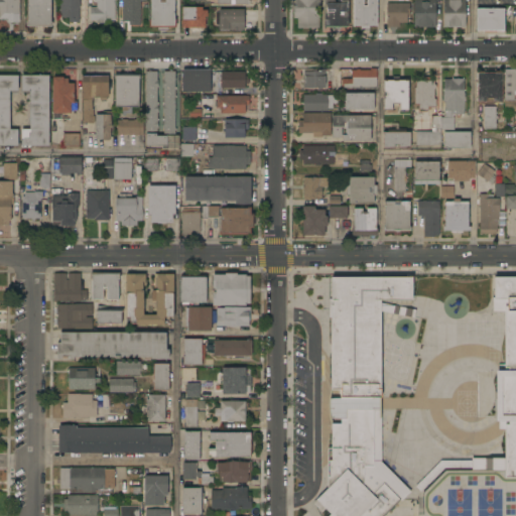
[(0,0),(19,0),(19,22),(7,22),(7,19),(0,19),(0,0)]
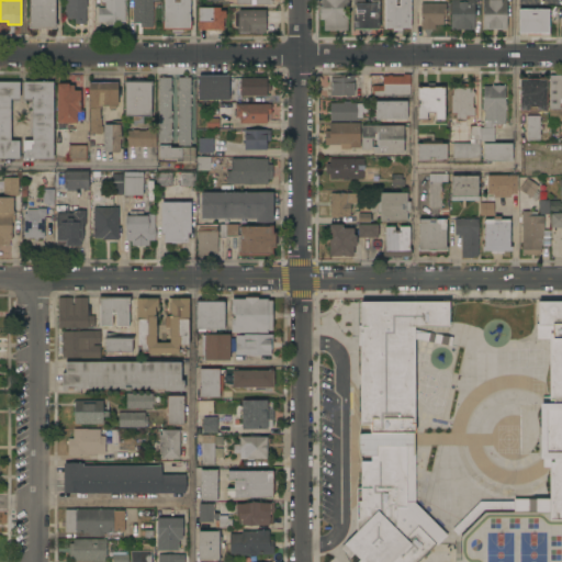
[(56,0),(56,24),(57,24),(57,30),(29,30),(29,24),(30,24),(30,0),(56,0)]
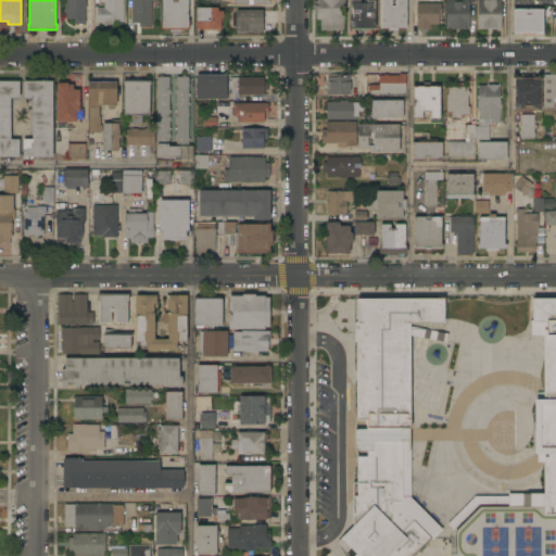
[(86,0),(86,9),(85,9),(85,24),(74,24),(74,19),(66,19),(66,14),(65,14),(65,2),(66,2),(66,0),(86,0)]
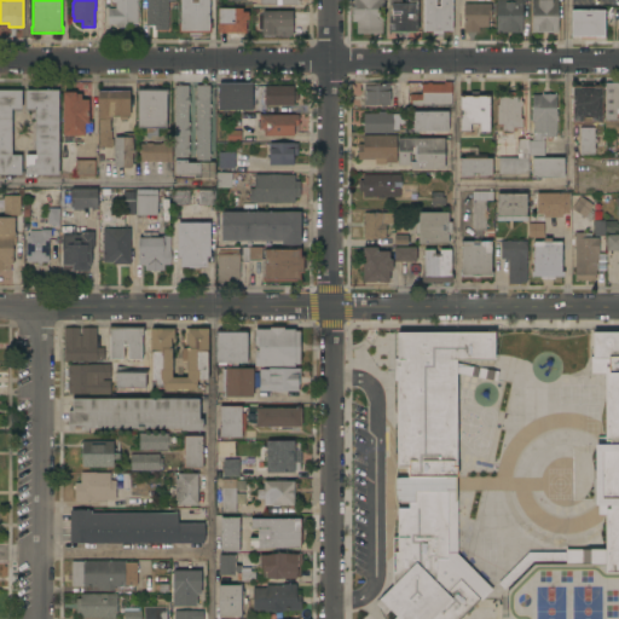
[(137,0),(137,24),(129,25),(129,28),(116,28),(116,25),(109,25),(109,9),(116,9),(116,4),(113,4),(113,0),(137,0)]
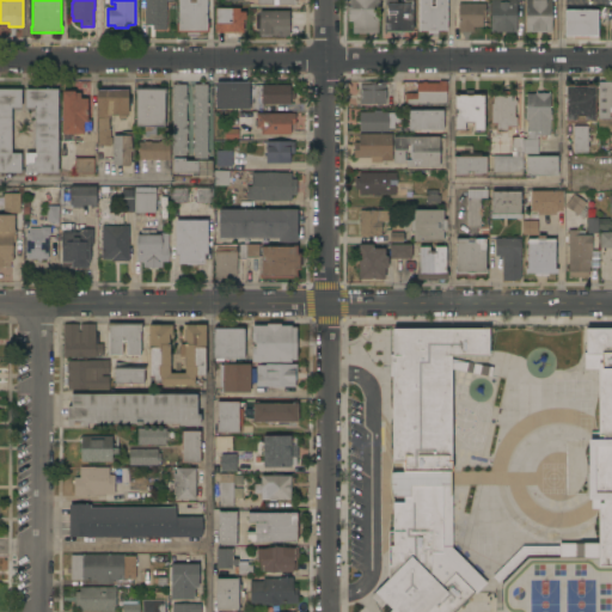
[(166,0),(166,30),(153,30),(153,26),(145,26),(145,0),(166,0)]
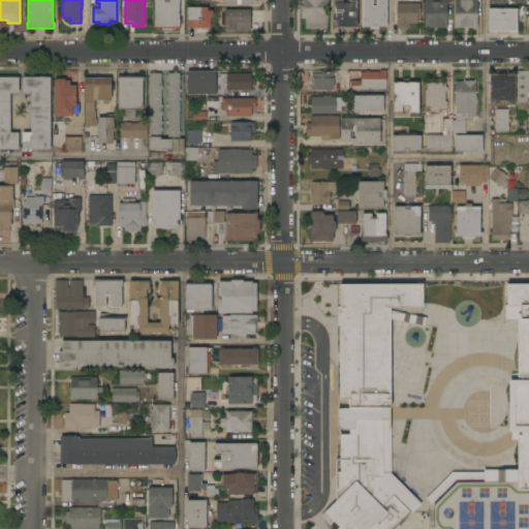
[(179,0),(179,20),(181,20),(181,28),(173,28),(173,31),(162,31),(162,28),(153,28),(153,20),(155,20),(155,0),(179,0)]
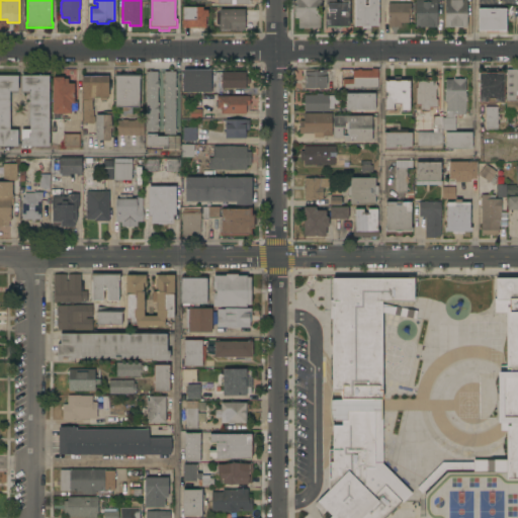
[(298,28),(298,18),(294,18),(294,5),(296,5),(296,0),(322,0),(322,7),(319,7),(319,15),(321,15),(321,28),(298,28)]
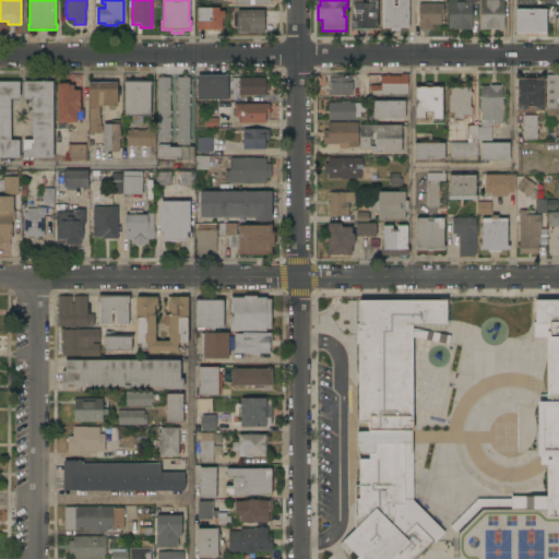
[(377,0),(377,30),(376,30),(376,31),(370,31),(368,33),(360,33),(359,31),(354,31),(354,30),(352,30),(352,27),(352,0),(377,0)]
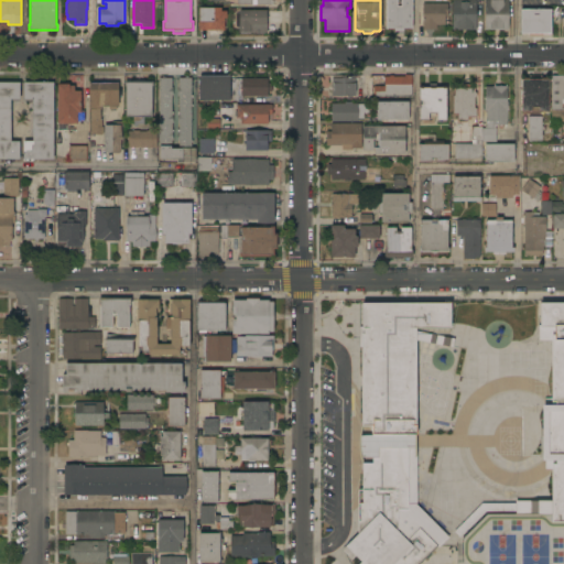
[(412,0),(412,28),(403,28),(403,32),(394,32),(394,29),(386,29),(386,0),(397,0),(397,3),(401,3),(401,0),(412,0)]
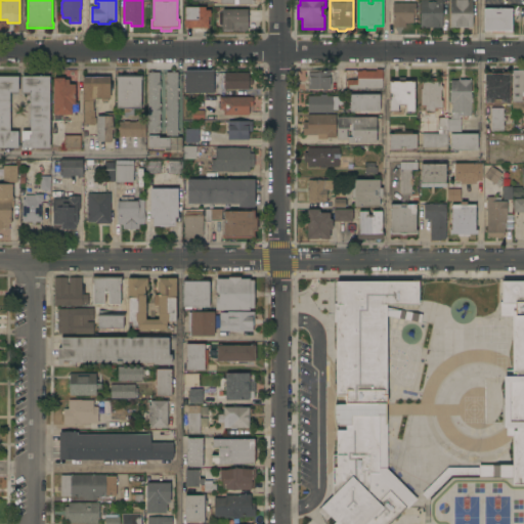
[(442,0),(442,13),(443,15),(443,19),(442,23),(442,29),(421,29),(421,0),(442,0)]
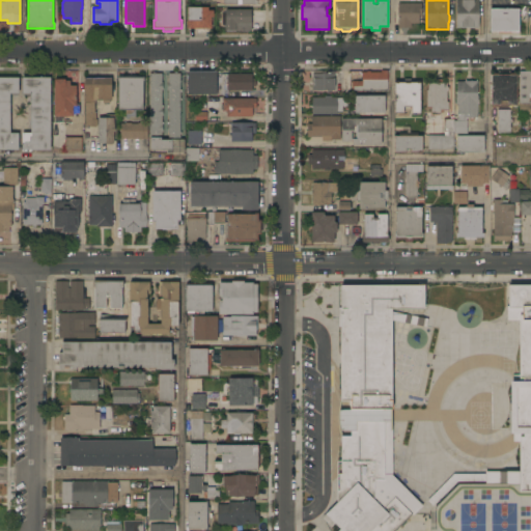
[(457,28),(456,0),(478,0),(478,28),(457,28)]
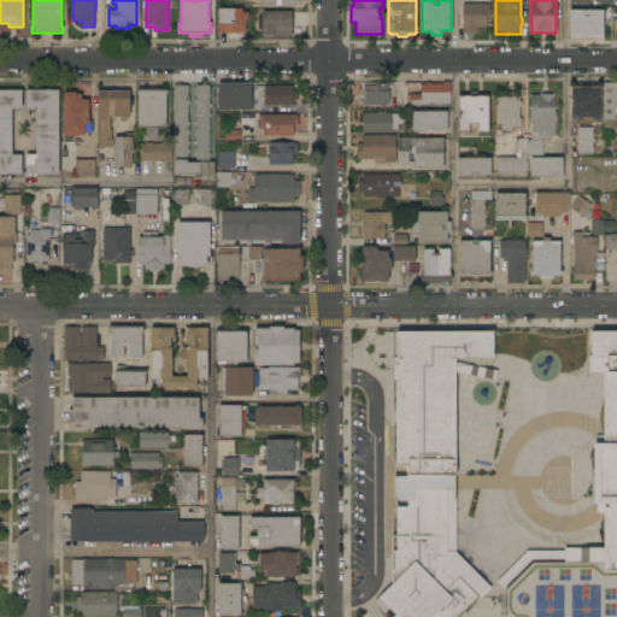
[(491,4),(491,18),(487,18),(487,27),(479,28),(479,33),(463,33),(463,4),(491,4)]
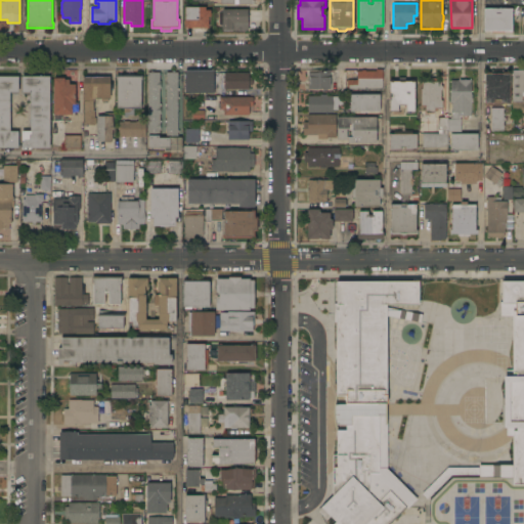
[(206,7),(206,10),(211,10),(211,17),(209,17),(208,29),(184,28),(184,20),(185,20),(185,7),(206,7)]
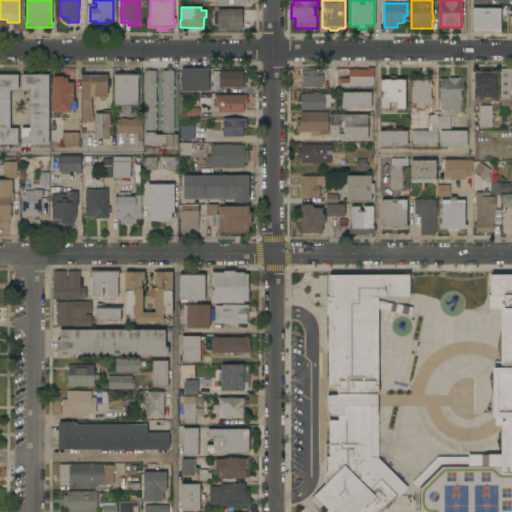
[(242,9),(242,11),(243,11),(243,21),(242,21),(242,29),(217,29),(217,10),(242,9)]
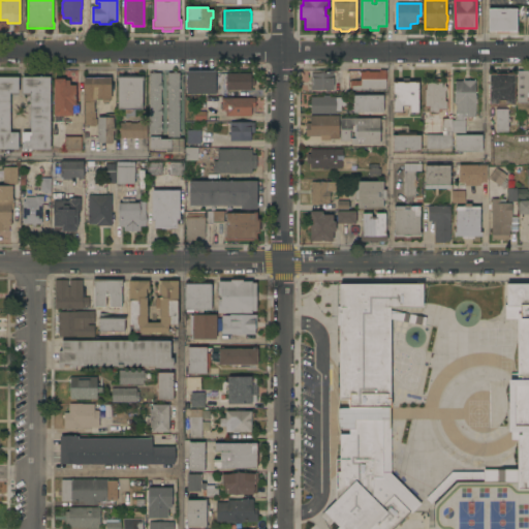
[(517,9),(517,32),(509,32),(509,34),(497,34),(497,31),(489,31),(489,9),(517,9)]
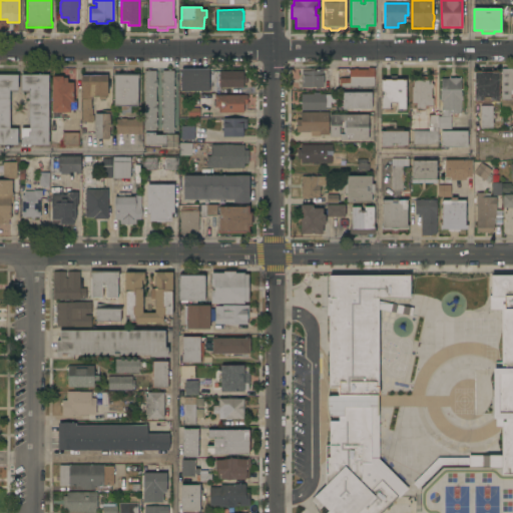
[(340,88),(340,78),(350,78),(350,70),(355,70),(355,69),(358,69),(358,70),(369,70),(369,68),(374,68),(375,87),(340,88)]
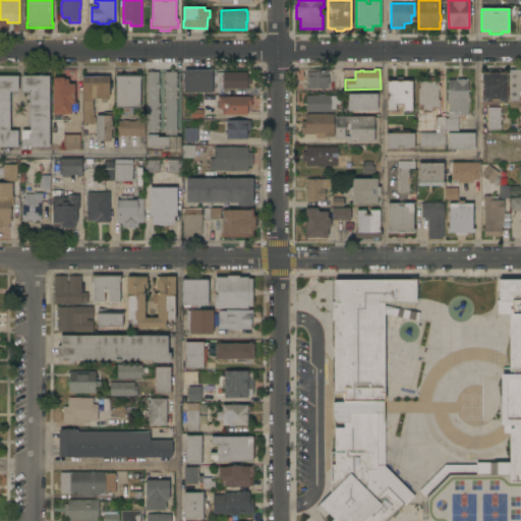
[(213,70),(213,93),(184,93),(184,70),(213,70)]
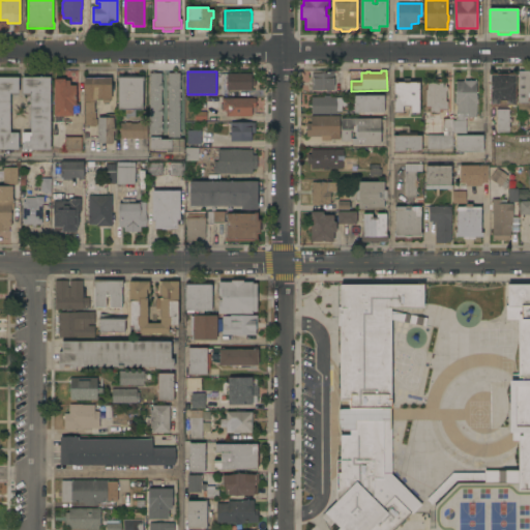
[(312,71),(333,71),(333,90),(330,90),(330,92),(327,92),(327,90),(312,90),(312,71)]
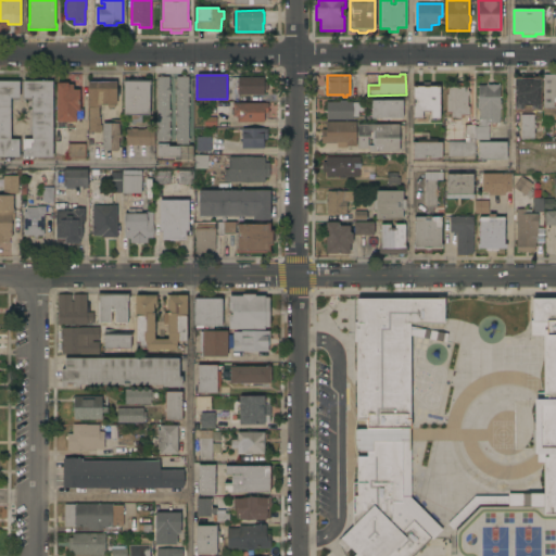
[(555,119),(544,119),(544,75),(555,75),(555,119)]
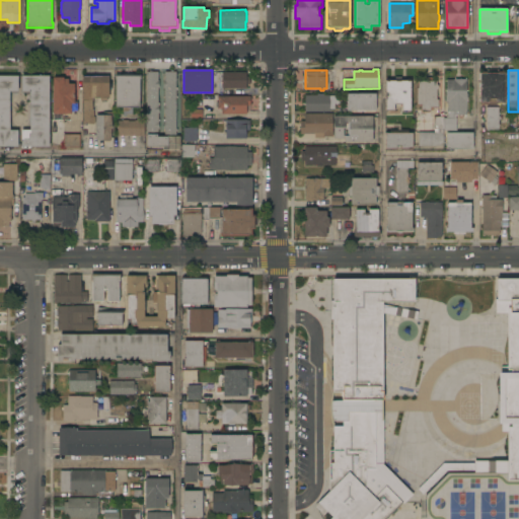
[(176,137),(180,137),(180,150),(163,150),(163,147),(147,147),(147,72),(150,72),(150,71),(152,71),(152,72),(158,72),(158,81),(159,81),(159,88),(158,88),(158,103),(159,103),(159,105),(159,114),(158,114),(158,120),(160,120),(160,122),(159,122),(159,130),(158,130),(158,135),(164,135),(164,130),(163,130),(163,120),(164,120),(164,114),(163,114),(163,103),(164,103),(164,88),(163,88),(163,72),(170,72),(170,71),(173,71),(173,72),(176,72),(176,137)]
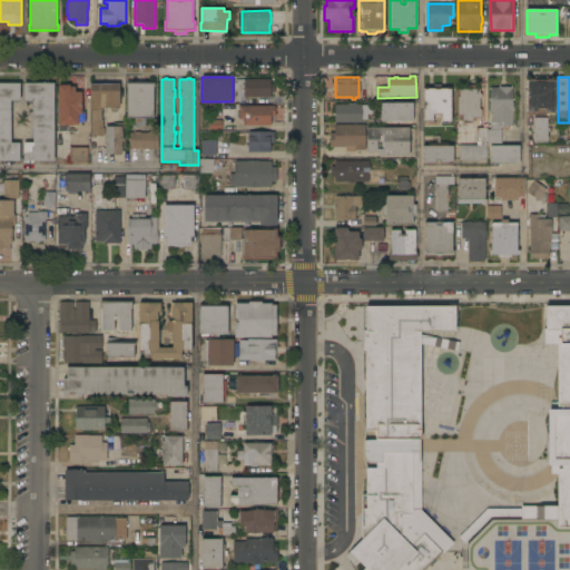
[(550,112),(550,114),(547,114),(547,112),(544,112),(544,115),(537,115),(537,112),(527,112),(527,80),(529,80),(529,78),(553,78),(553,80),(554,80),(554,112),(550,112)]
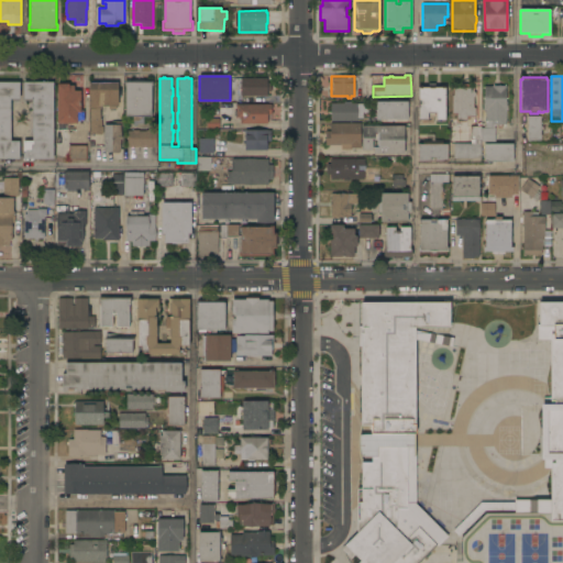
[(267,78),(267,84),(272,84),(272,91),(267,91),(267,96),(241,96),(241,78),(267,78)]
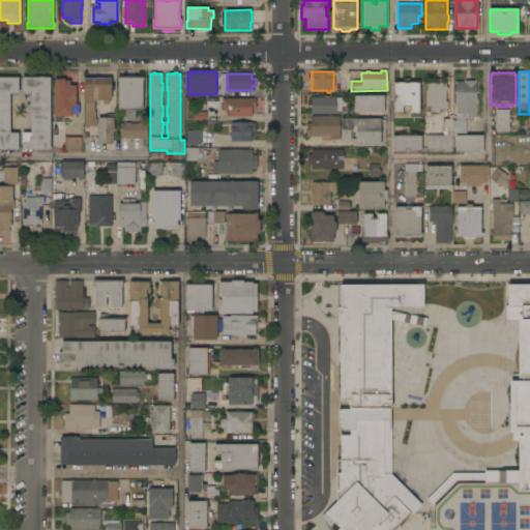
[(118,78),(142,78),(142,77),(144,77),(144,81),(143,81),(143,110),(136,110),(136,116),(129,116),(129,119),(126,119),(126,114),(125,114),(125,110),(118,110),(118,78)]
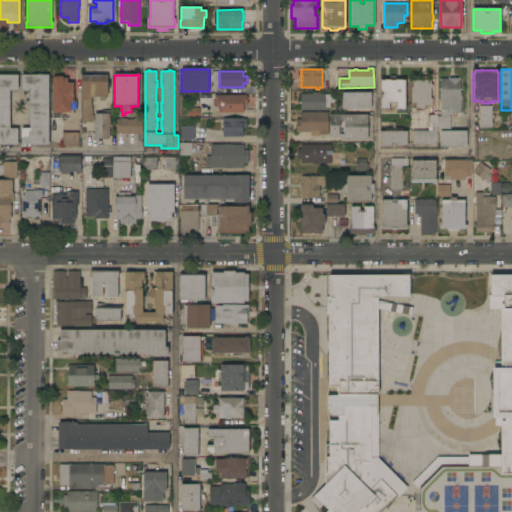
[(0,75),(18,75),(18,90),(10,90),(10,128),(18,128),(18,145),(0,145),(0,75)]
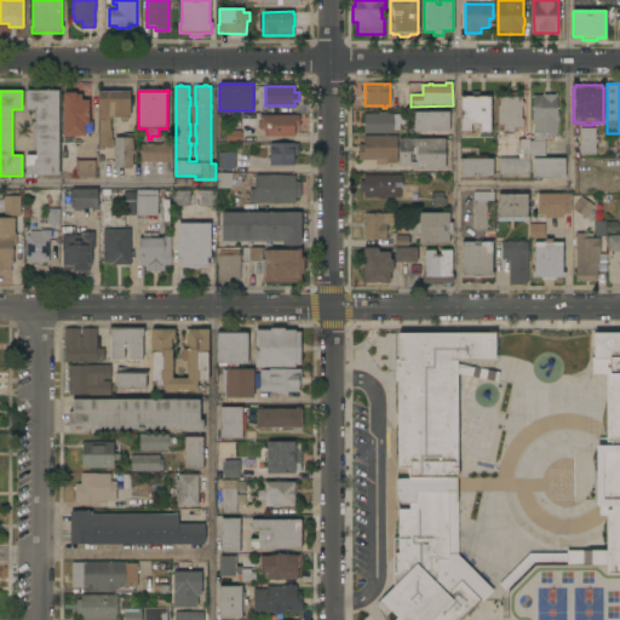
[(59,176),(26,176),(26,155),(36,155),(36,109),(27,109),(27,91),(59,91),(59,176)]
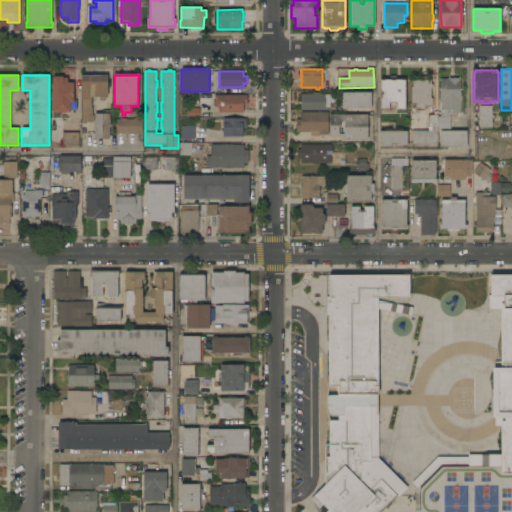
[(107,75),(108,96),(106,96),(106,99),(100,99),(100,97),(91,97),(91,108),(92,108),(93,122),(86,122),(86,123),(84,123),(84,121),(83,122),(83,109),(82,109),(82,92),(81,92),(81,76),(107,75)]
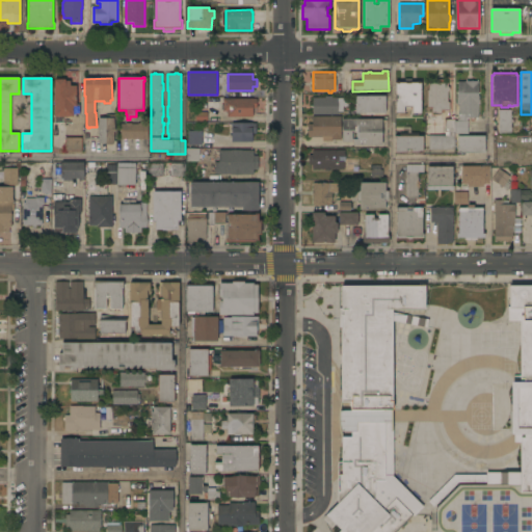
[(54,79),(65,79),(65,81),(71,81),(71,86),(76,86),(76,104),(79,104),(79,114),(74,114),(74,116),(65,116),(65,118),(62,118),(62,123),(55,123),(54,79)]
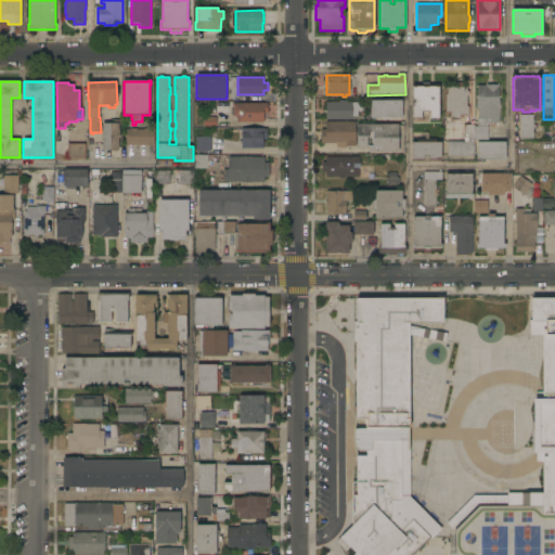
[(446,94),(448,94),(447,87),(455,87),(455,84),(462,84),(462,87),(467,87),(467,90),(468,92),(468,94),(467,95),(467,107),(468,107),(468,116),(463,115),(463,117),(461,117),(459,119),(456,119),(454,117),(450,117),(451,113),(446,112),(446,94)]
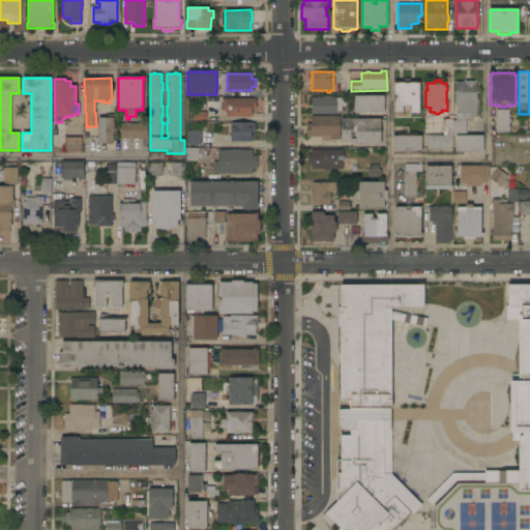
[(476,81),(476,95),(477,97),(477,102),(476,105),(476,117),(466,117),(466,134),(453,134),(453,131),(443,131),(443,119),(453,119),(453,121),(455,121),(455,119),(458,119),(458,105),(454,105),(454,91),(457,91),(455,82),(463,82),(464,81),(476,81)]
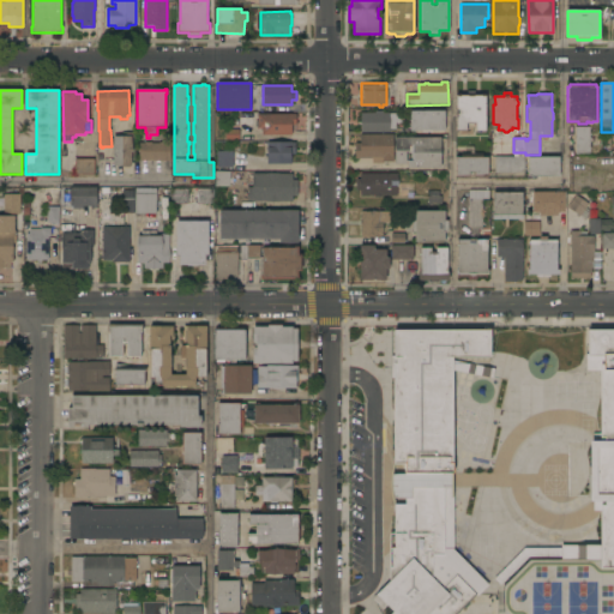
[(457,96),(486,96),(486,131),(476,131),(476,128),(467,128),(467,131),(457,131),(457,96)]
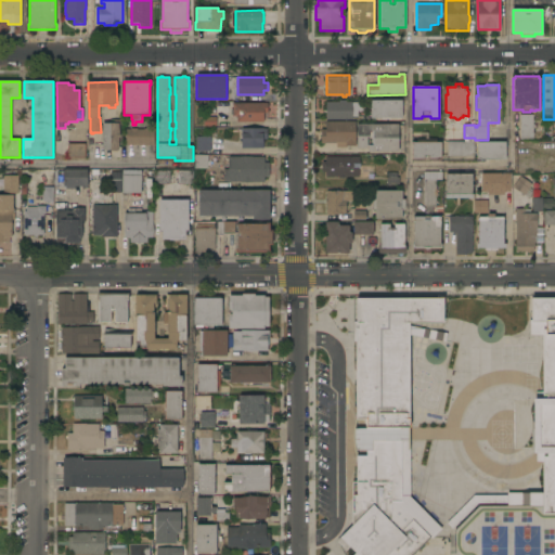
[(402,101),(402,118),(371,118),(371,100),(402,101)]
